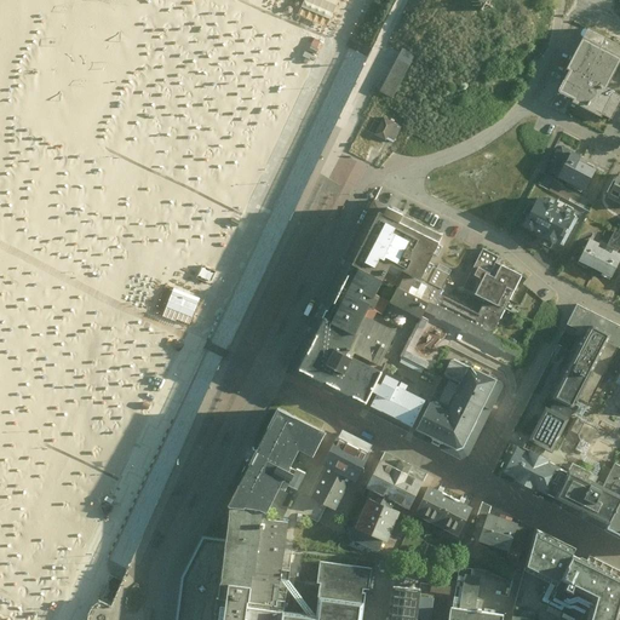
[(310,0),(337,12),(342,0),(310,0)]
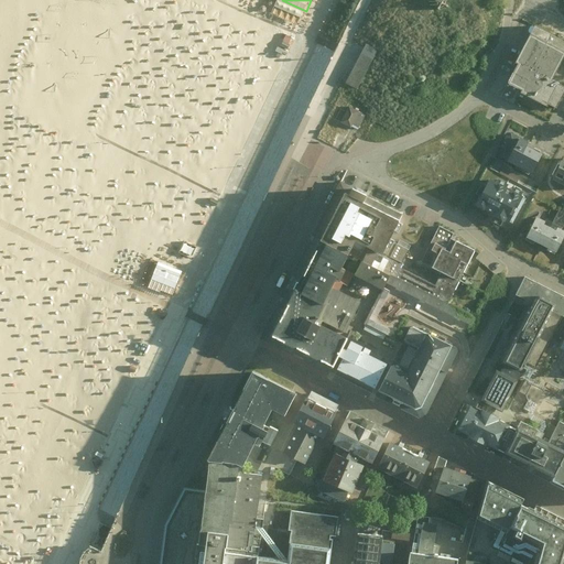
[(520,96),(545,110),(550,102),(556,107),(563,91),(563,86),(551,79),(563,53),(563,40),(532,24),(513,62),(517,64),(507,84),(522,91),(520,96)]
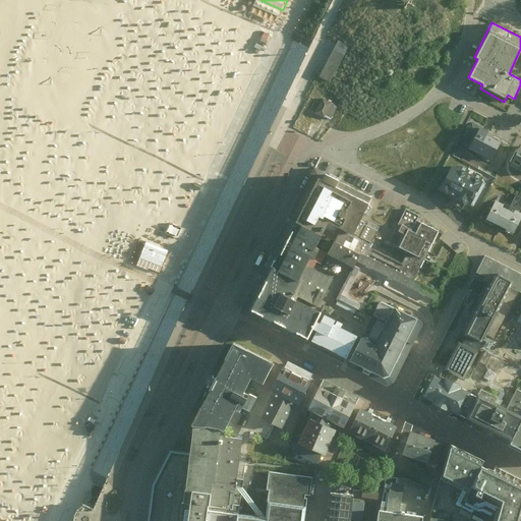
[(322,71),(333,77),(351,43),(340,37),(322,71)]
